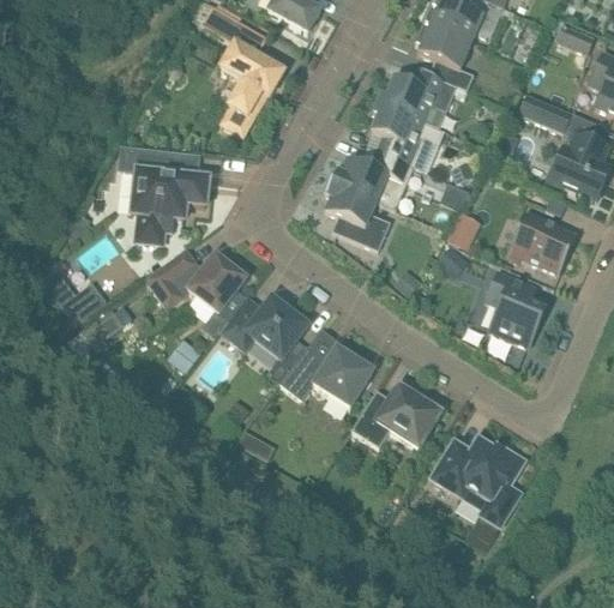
[(271,0),(266,10),(307,32),(320,10),(307,2),(308,0),(271,0)]
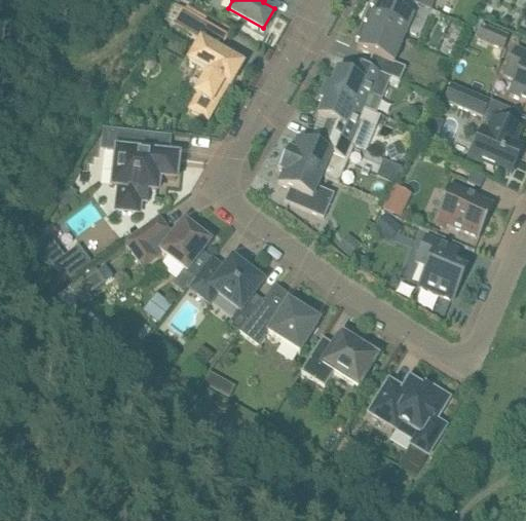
[(421,3),(414,0),(393,0),(391,5),(379,0),(376,0),(374,5),(370,3),(363,20),(403,37),(408,27),(419,32),(427,12),(438,16),(441,10),(421,3)]
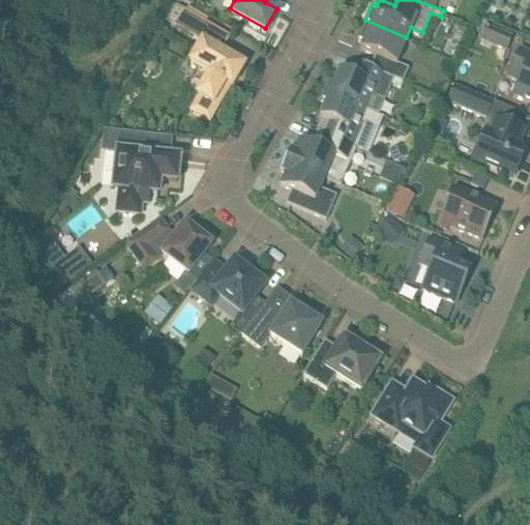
[(230,32),(186,7),(183,5),(174,22),(201,37),(189,58),(208,69),(196,91),(198,92),(189,107),(209,118),(230,82),(232,83),(244,61),(222,48),(230,32)]
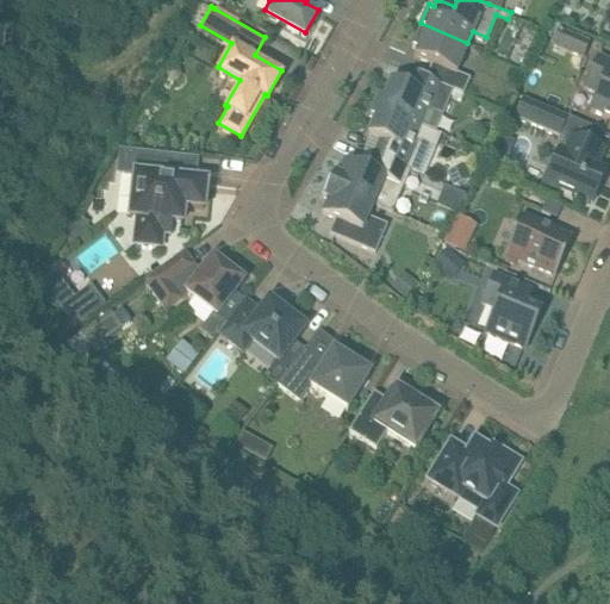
[(425,74),(454,86),(464,89),(470,74),(456,68),(467,43),(421,23),(412,43),(417,45),(415,53),(431,60),(425,74)]
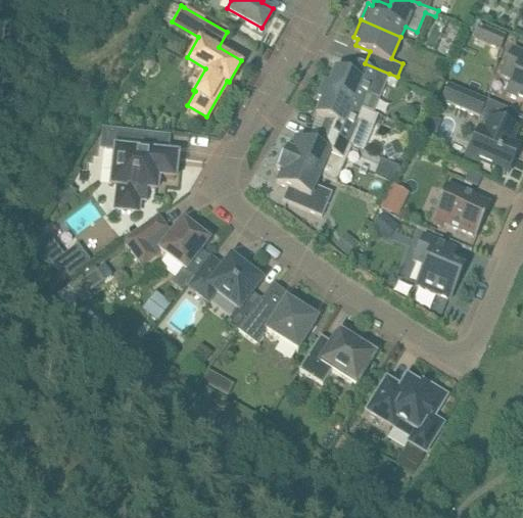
[(507,32),(479,21),(473,36),(500,47),(507,32)]
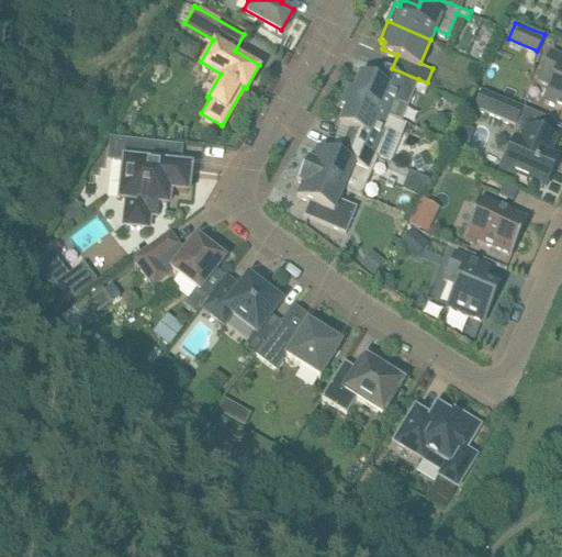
[(561,53),(551,48),(538,76),(550,81),(543,98),(561,106),(561,53)]
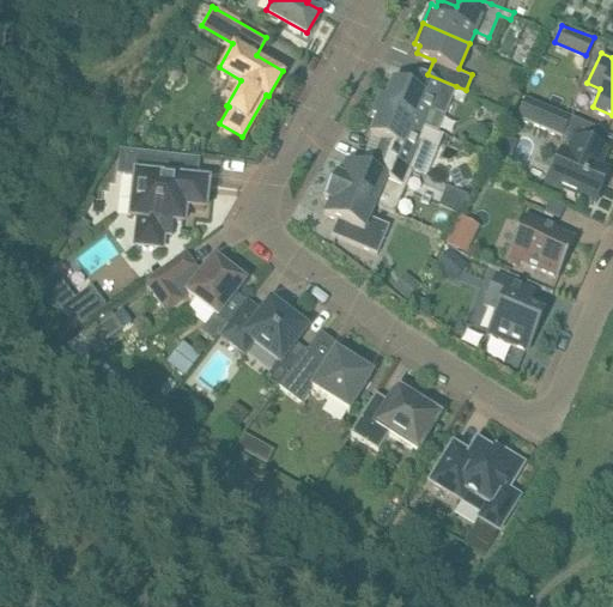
[(375,102),(423,121),(429,105),(444,111),(456,86),(428,74),(411,67),(405,82),(393,77),(386,95),(380,92),(375,102)]
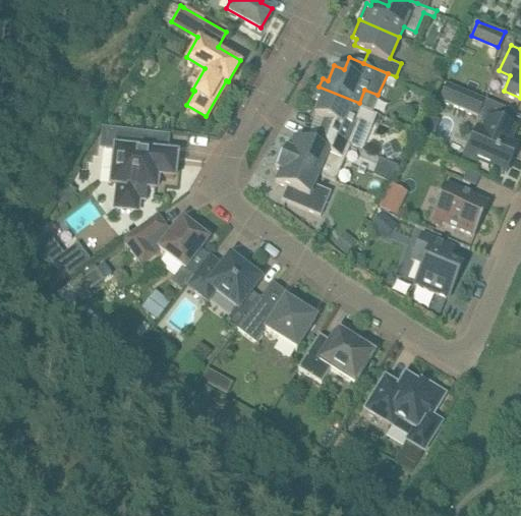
[(484,96),(446,79),(439,97),(477,113),(484,96)]
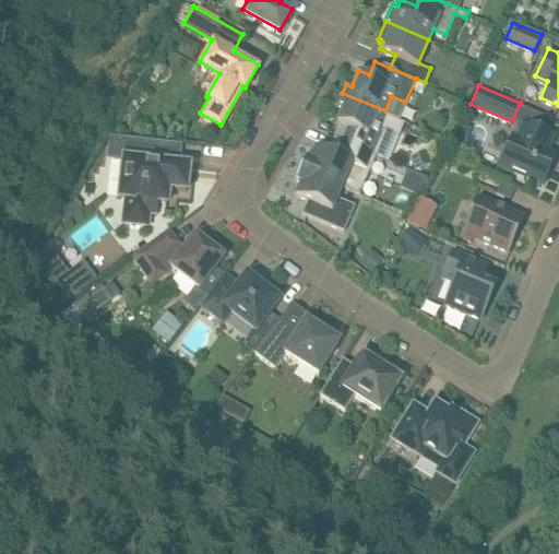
[(343,138),(376,152),(383,155),(393,131),(379,126),(385,110),(342,93),(339,102),(344,105),(337,120),(348,125),(343,138)]
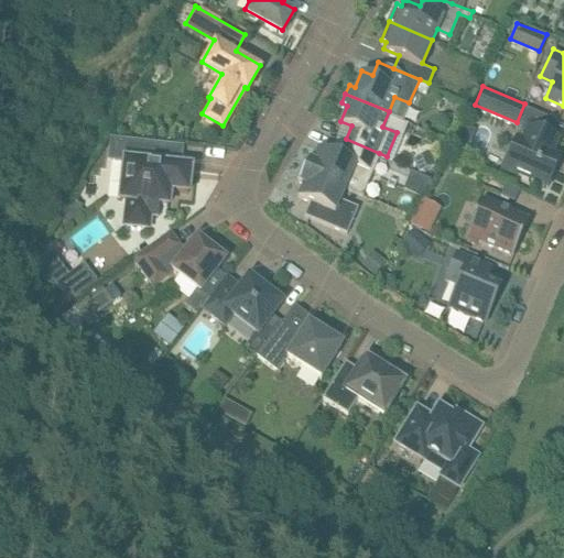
[(560,153),(552,150),(557,137),(528,123),(521,137),(517,134),(511,148),(509,148),(501,166),(517,173),(518,171),(548,184),(560,153)]
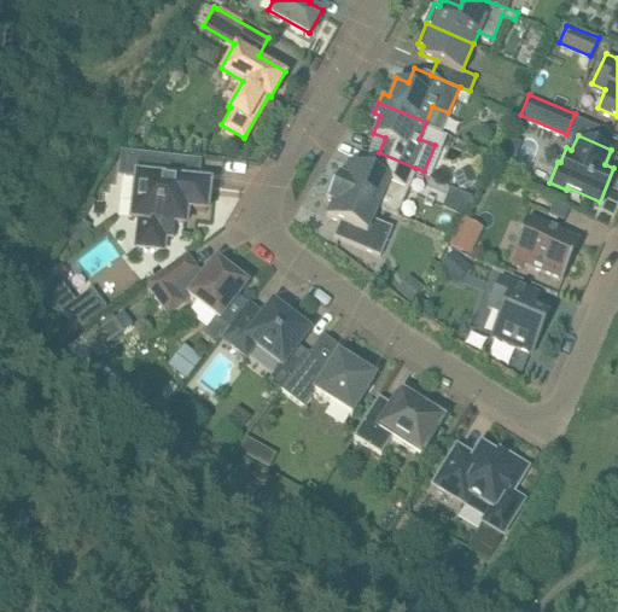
[(209,179),(202,178),(176,175),(179,156),(120,149),(117,168),(136,169),(133,198),(141,199),(136,242),(163,244),(164,231),(172,232),(173,220),(185,221),(186,204),(205,207),(209,179)]
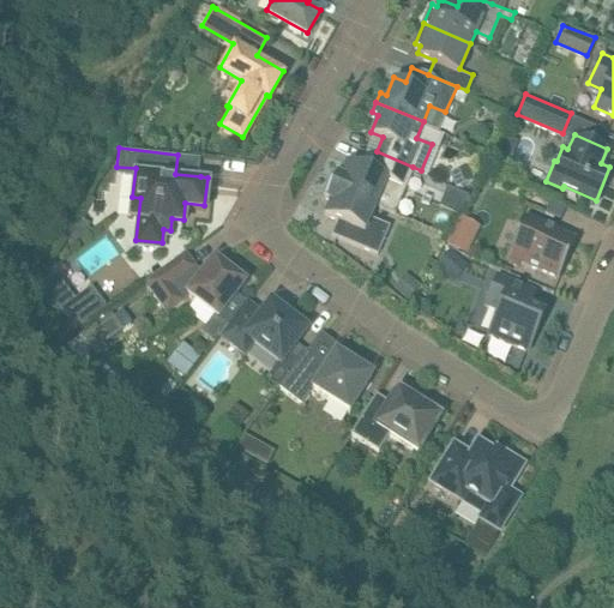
[(330,181),(375,200),(381,187),(401,196),(413,167),(377,151),(367,148),(360,163),(347,157),(341,172),(335,169),(330,181)]
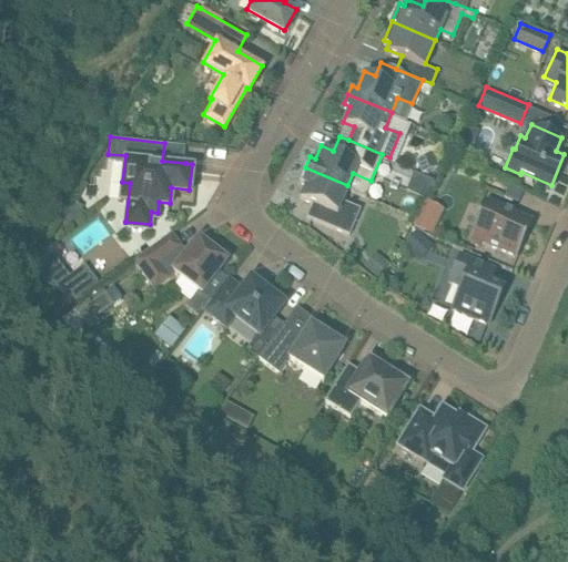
[(342,197),(347,185),(305,167),(301,179),(306,181),(300,195),(312,200),(306,214),(350,232),(361,205),(342,197)]
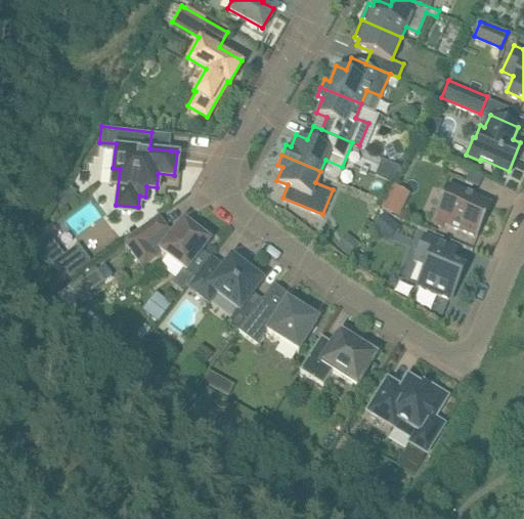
[(383,156),(378,173),(393,177),(398,160),(383,156)]
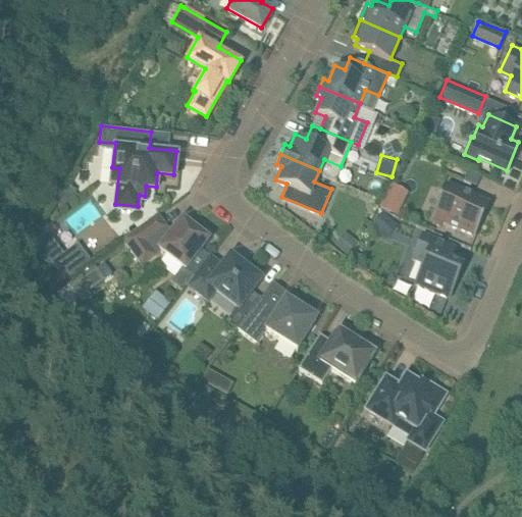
[(380,203),(398,212),(410,189),(394,178),(380,203)]
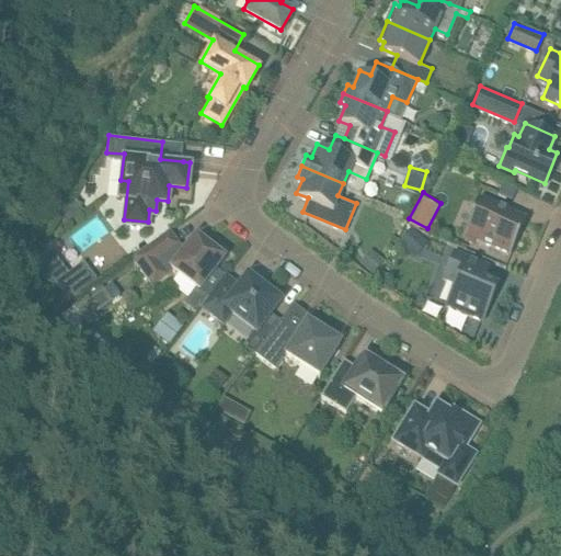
[(525,216),(517,213),(479,196),(465,231),(511,251),(525,216)]
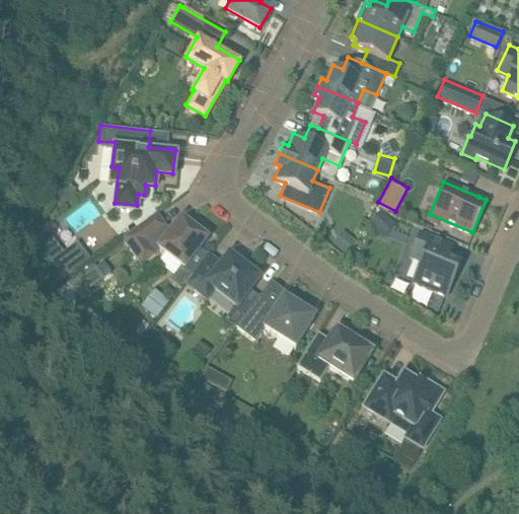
[(389,232),(396,215),(377,208),(371,225),(389,232)]
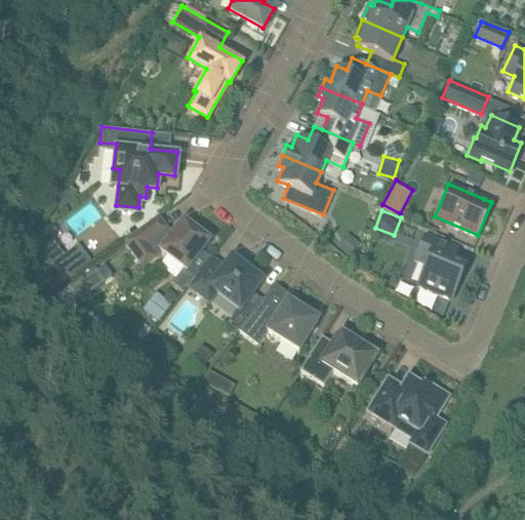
[(183,217),(180,221),(171,233),(164,228),(155,215),(123,237),(143,264),(157,253),(161,248),(187,269),(209,238),(205,235),(208,232),(194,222),(192,225),(183,217)]
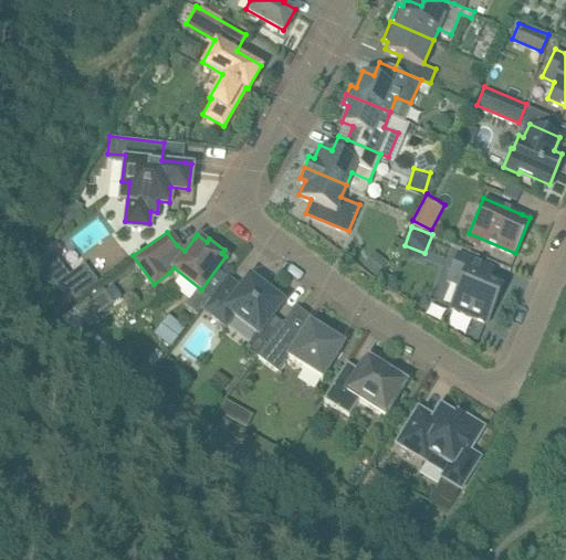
[(486,319),(501,287),(486,282),(493,265),(458,250),(447,277),(459,282),(450,304),(486,319)]
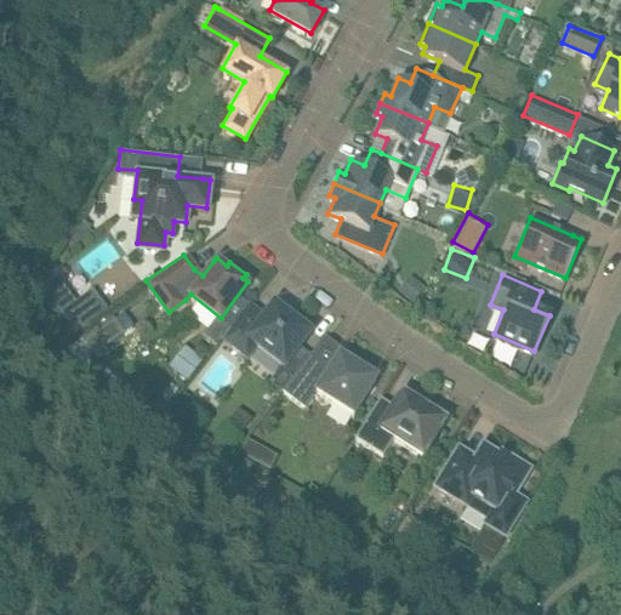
[(46,284),(38,300),(56,311),(84,325),(108,307),(92,286),(77,299),(58,275),(46,284)]
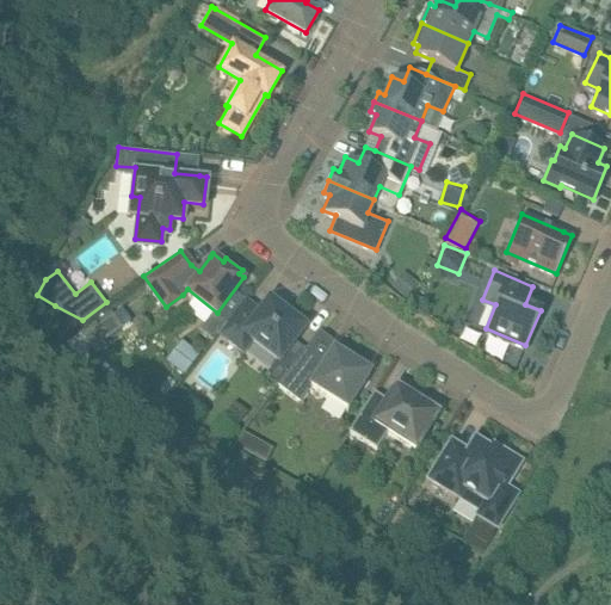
[(279,359),(306,325),(298,320),(298,316),(289,309),(285,309),(270,297),(260,308),(245,296),(218,331),(244,350),(252,338),(279,359)]
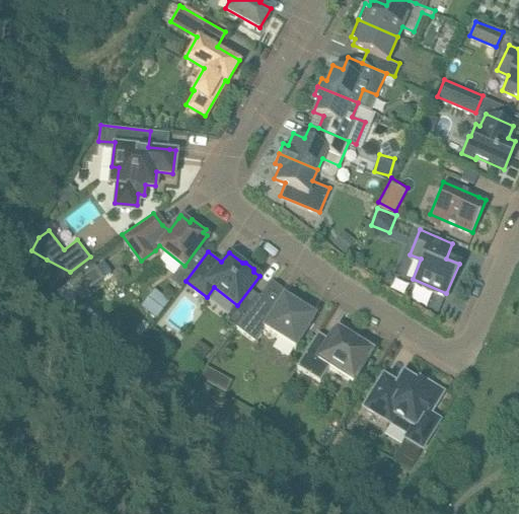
[(103,258),(96,264),(104,275),(112,269),(103,258)]
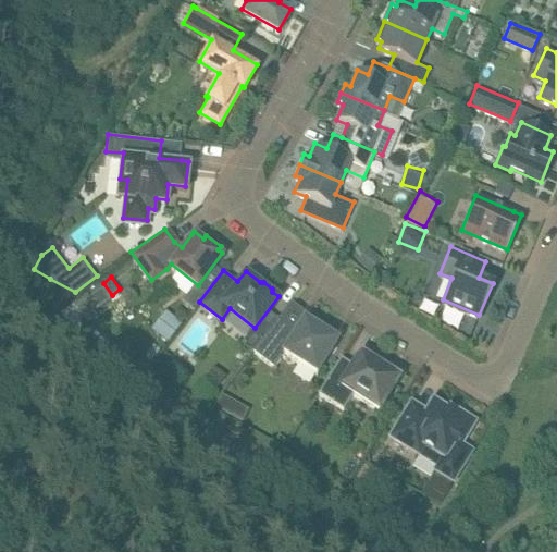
[(101,280),(73,301),(84,315),(112,295),(103,283),(101,280)]
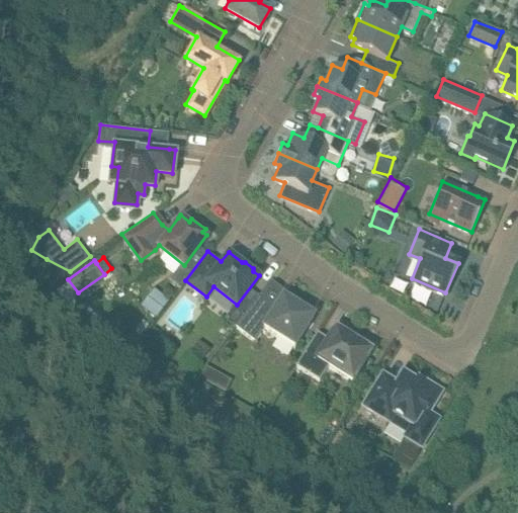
[(155,287),(144,302),(158,313),(169,298),(155,287)]
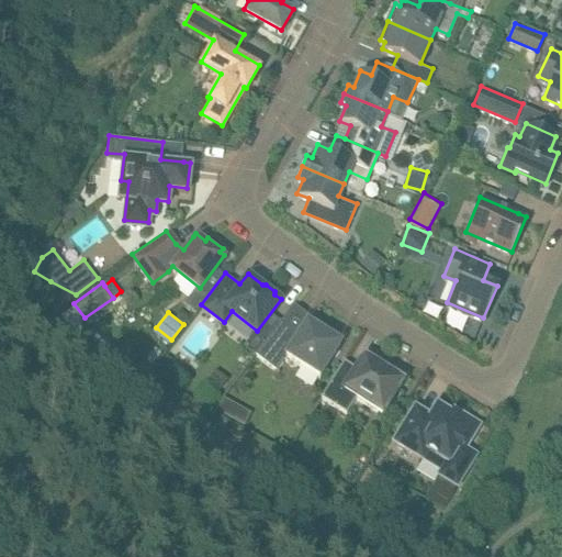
[(322,329),(307,319),(298,334),(292,330),(293,329),(280,319),(256,351),(277,367),(287,353),(319,374),(340,341),(335,337),(335,333),(325,327),(322,329)]
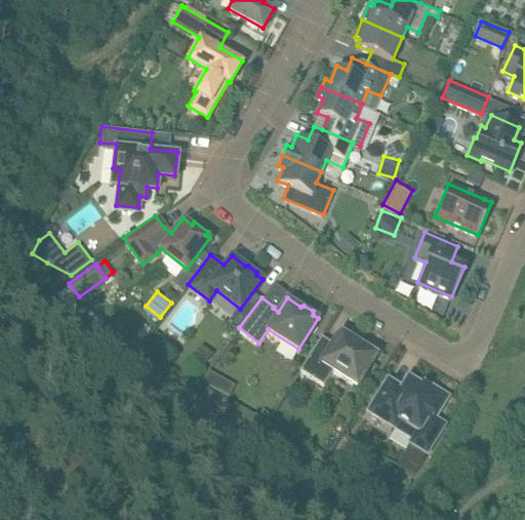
[(321,333),(311,351),(299,368),(323,383),(333,368),(357,383),(375,354),(359,344),(360,336),(352,331),(346,334),(340,331),(333,342),(321,333)]
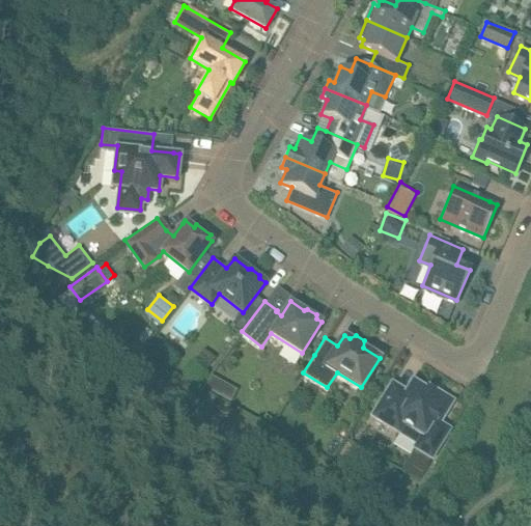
[(233,397),(239,385),(211,371),(205,385),(233,397)]
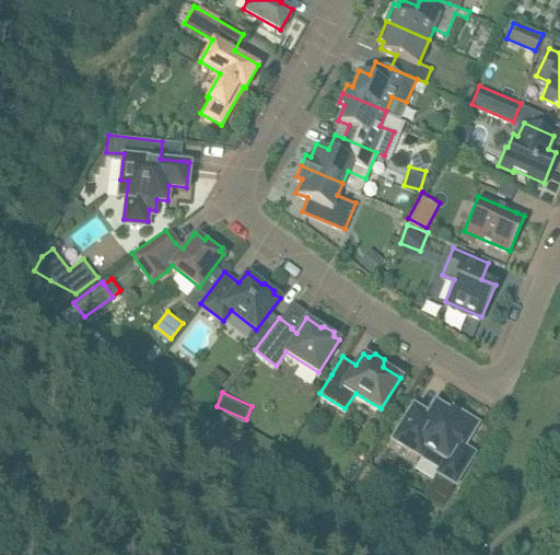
[(429,409),(413,401),(392,436),(408,446),(421,454),(440,464),(436,470),(455,481),(457,478),(475,450),(464,443),(478,420),(452,404),(450,407),(435,399),(429,409)]
